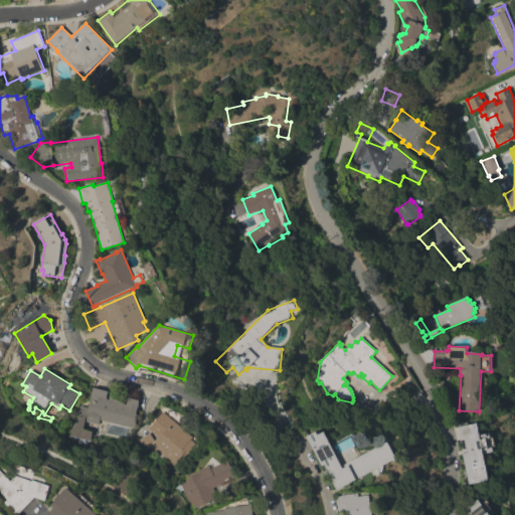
[(79,406),(88,408),(93,387),(108,391),(106,400),(109,400),(110,397),(126,405),(128,397),(139,400),(136,415),(138,415),(134,428),(100,419),(98,425),(83,421),(81,430),(92,432),(89,441),(69,436),(71,427),(73,427),(74,422),(75,422),(79,406)]
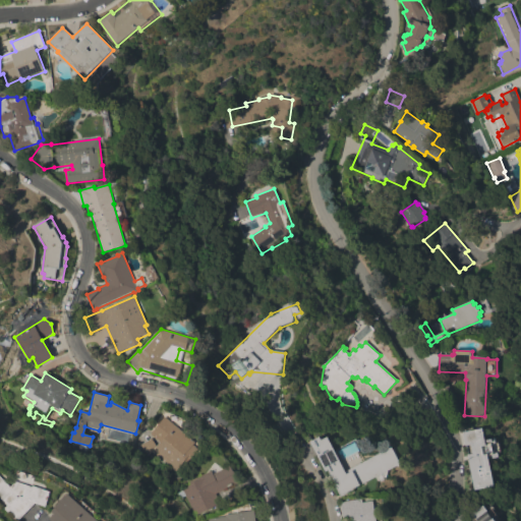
[(147,456),(139,445),(151,439),(156,447),(159,443),(150,435),(165,416),(195,443),(193,446),(198,450),(185,465),(183,463),(175,472),(152,452),(147,456)]
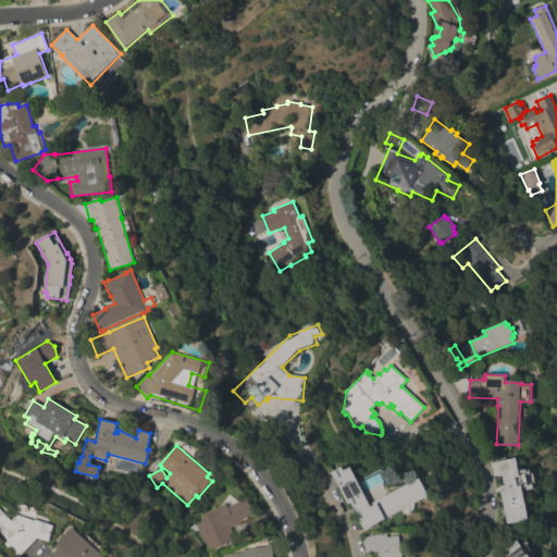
[(495,463),(494,462),(500,461),(516,458),(518,471),(529,469),(530,473),(532,473),(534,484),(531,484),(532,490),(521,492),(523,502),(524,502),(528,520),(506,524),(495,463)]
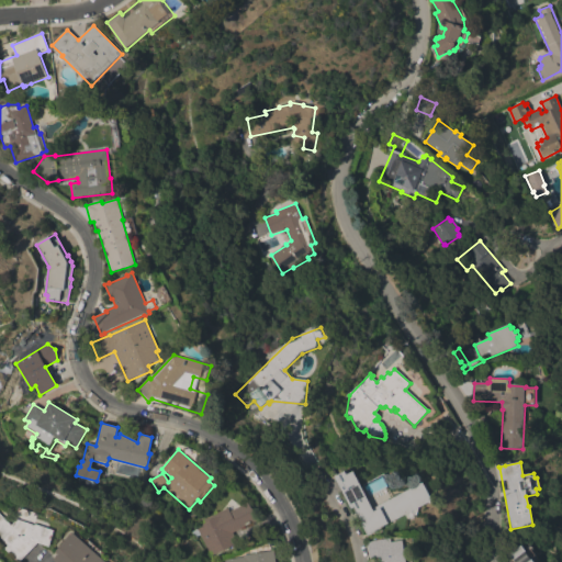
[(355,507),(351,509),(335,476),(346,471),(347,475),(355,471),(373,509),(426,482),(435,501),(367,536),(358,517),(359,516),(355,507)]
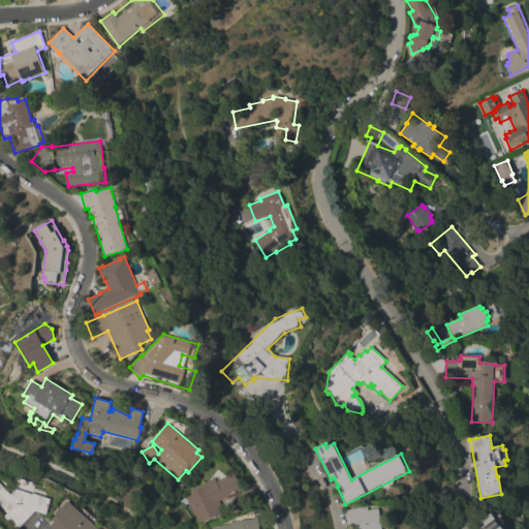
[(185,497),(193,493),(191,490),(215,478),(217,481),(234,473),(242,490),(219,501),(223,511),(197,524),(185,497)]
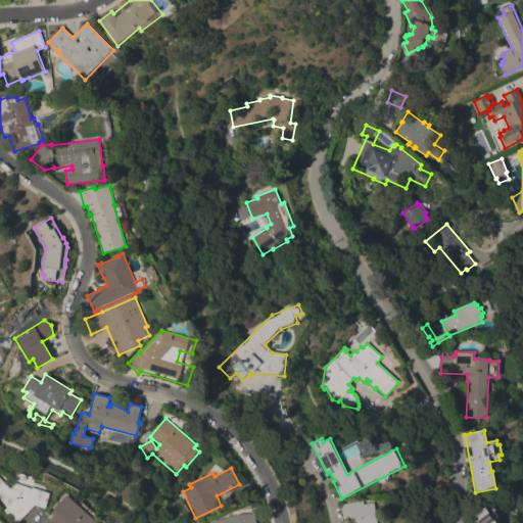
[(0,478),(10,489),(15,484),(33,489),(33,488),(50,493),(46,510),(35,506),(16,522),(14,522),(3,511),(6,508),(0,501),(0,478)]
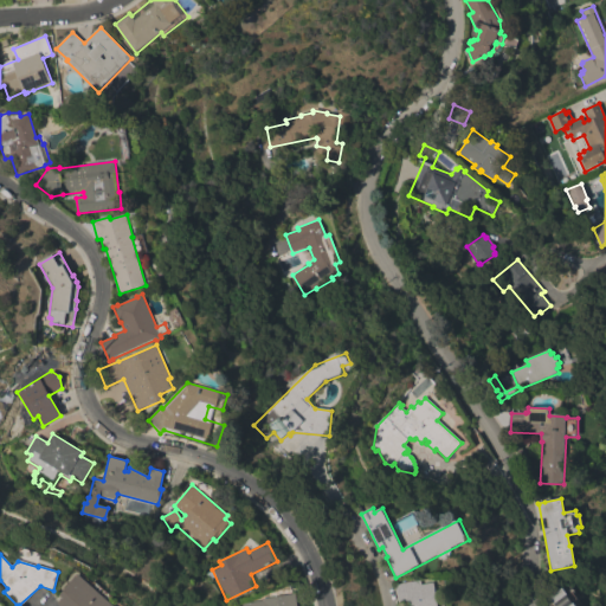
[(114,605),(59,605),(58,604),(63,599),(59,595),(78,574),(114,605)]
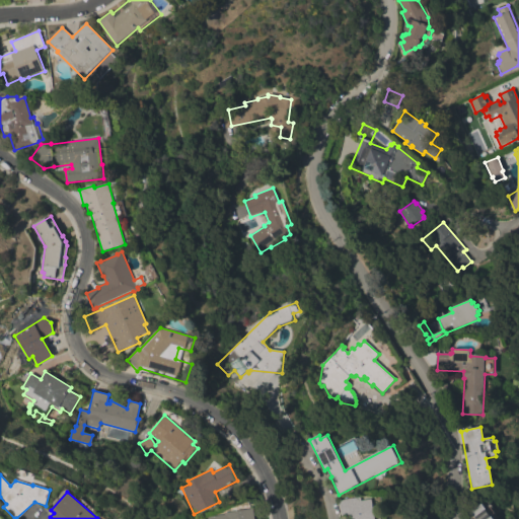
[(350,518),(350,515),(341,516),(339,501),(361,498),(362,501),(372,499),(374,518),(350,518)]
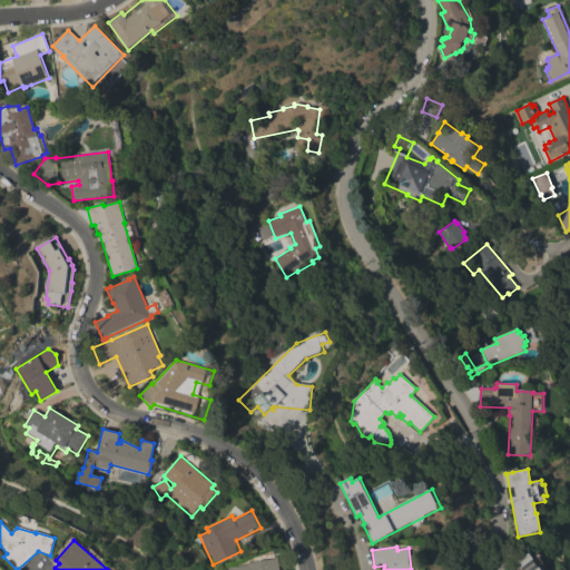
[(529,553),(540,569),(521,569),(517,563),(529,553)]
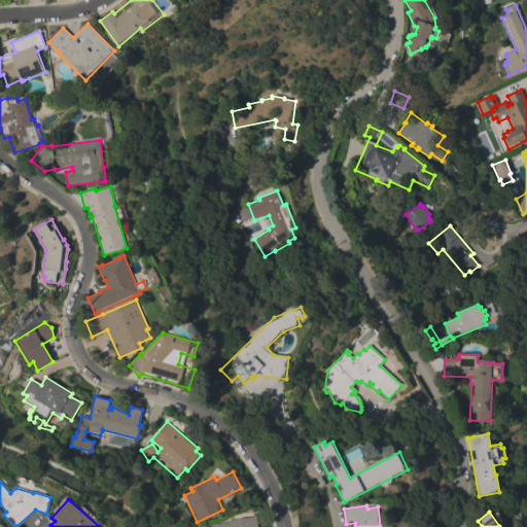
[(229,523),(227,521),(257,517),(258,526),(211,526),(211,525),(229,523)]
